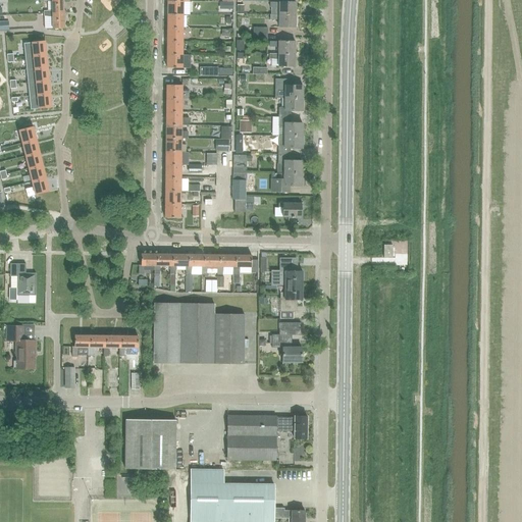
[(43,0),(52,1),(52,10),(52,13),(63,12),(62,0),(43,0)]
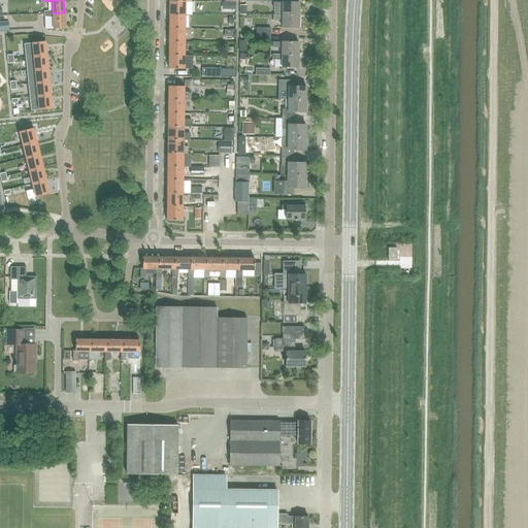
[(169,1),(169,14),(185,14),(185,2),(186,2),(169,1)]
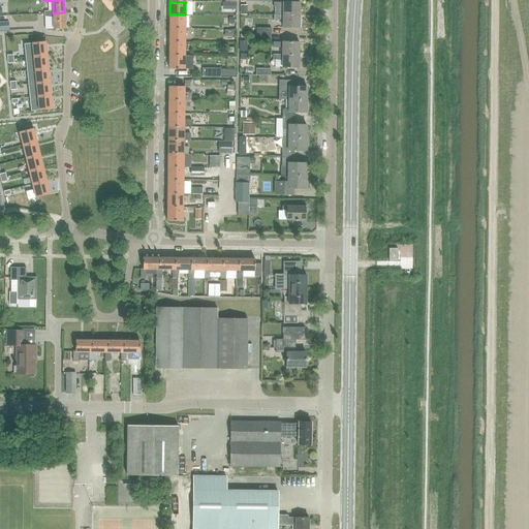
[(273,2),(273,7),(282,7),(282,14),(299,14),(299,2),(282,2),(273,2)]
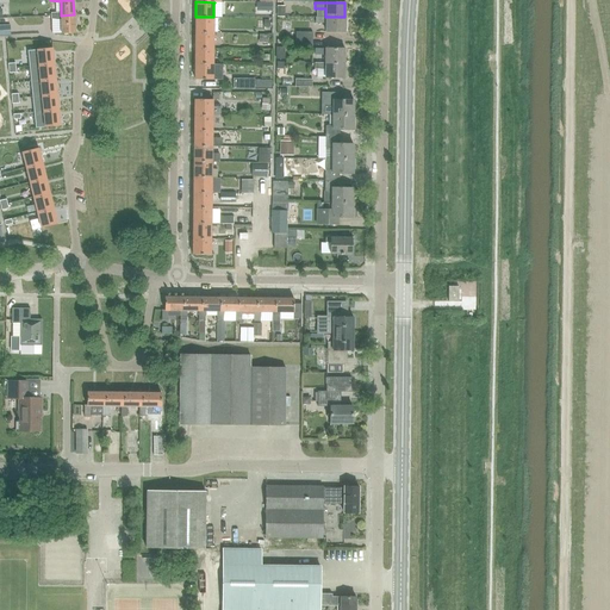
[(61,12),(51,13),(51,18),(61,19),(62,33),(72,33),(75,33),(74,14),(61,16),(61,12)]
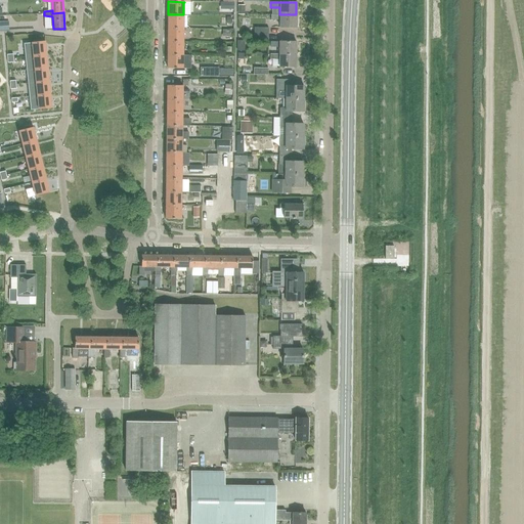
[(168,14),(167,28),(182,28),(183,14),(168,14)]
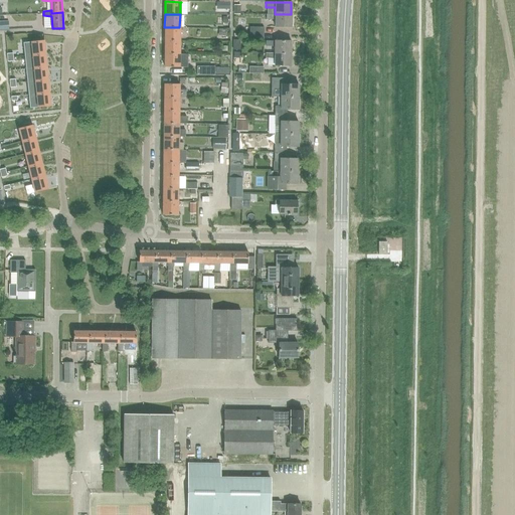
[(266,14),(266,19),(275,19),(275,26),(291,26),(291,14),(275,14),(268,14),(266,14)]
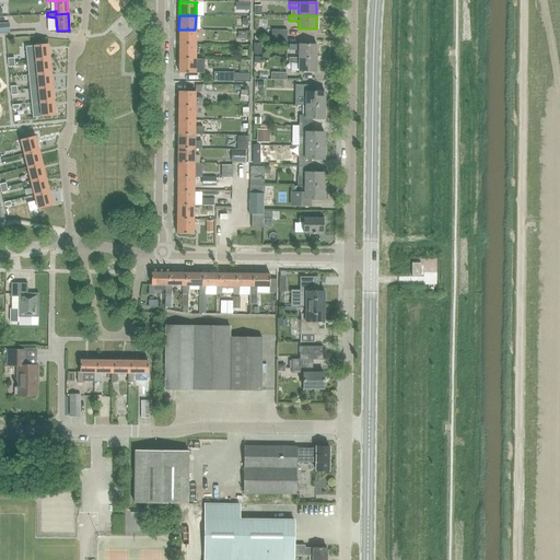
[(9,23),(0,23),(0,32),(10,32),(9,23)]
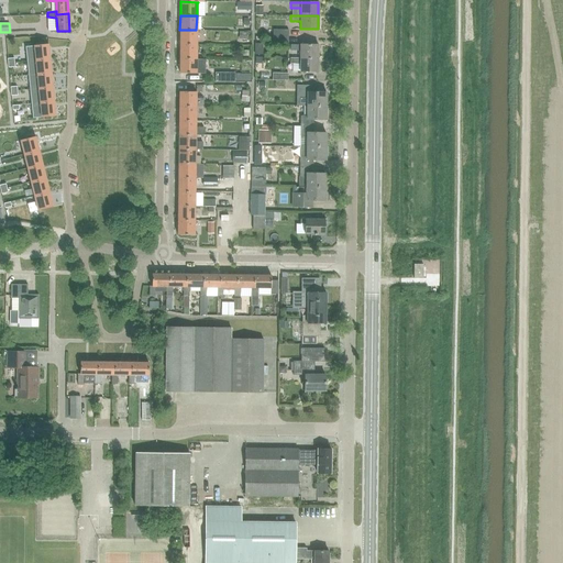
[(179,30),(179,44),(196,44),(196,30),(179,30)]
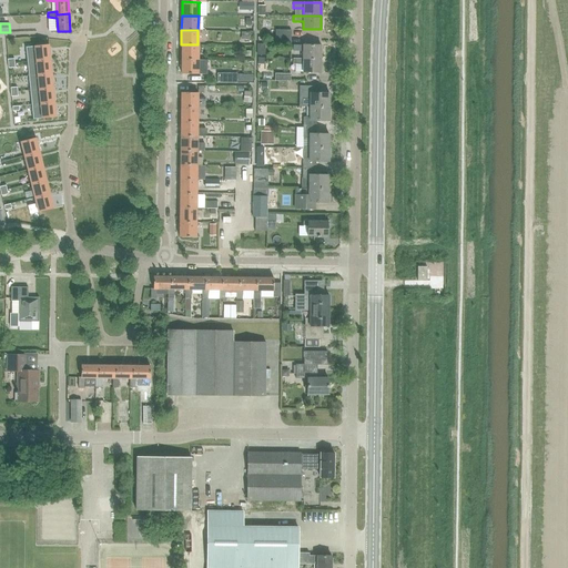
[(49,44),(26,48),(27,62),(50,60),(49,44)]
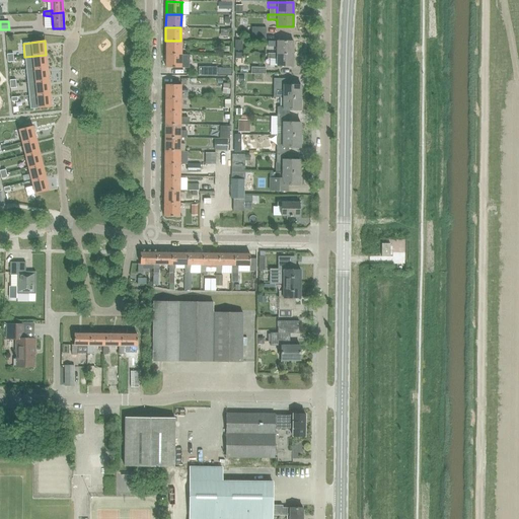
[(165,41),(165,54),(180,54),(180,41),(165,41)]
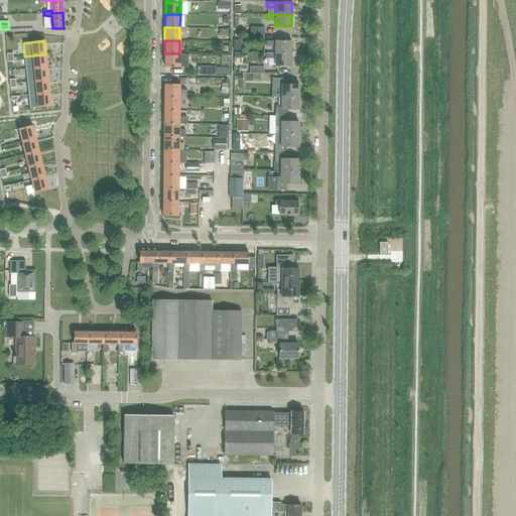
[(266,41),(266,45),(274,46),(274,53),(290,53),(290,40),(274,40),(274,41),(266,41)]
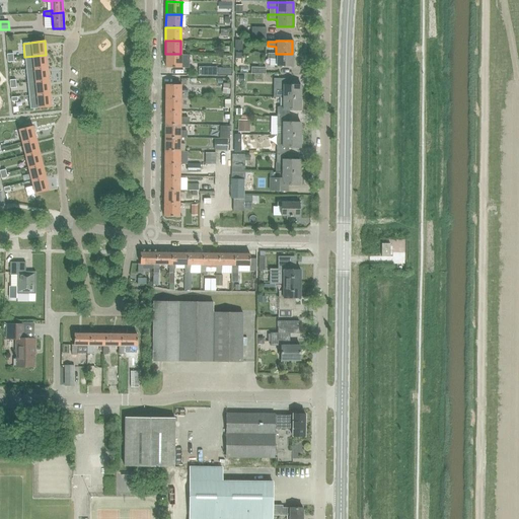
[(267,53),(267,59),(276,59),(276,66),(292,66),(292,54),(276,54),(267,53)]
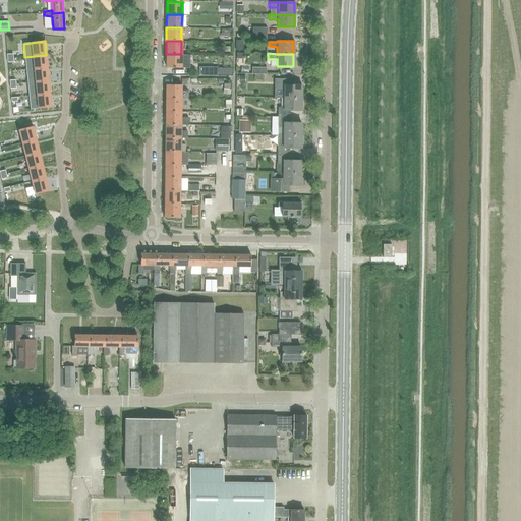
[(166,54),(166,67),(181,68),(189,68),(190,56),(181,55),(181,54),(166,54)]
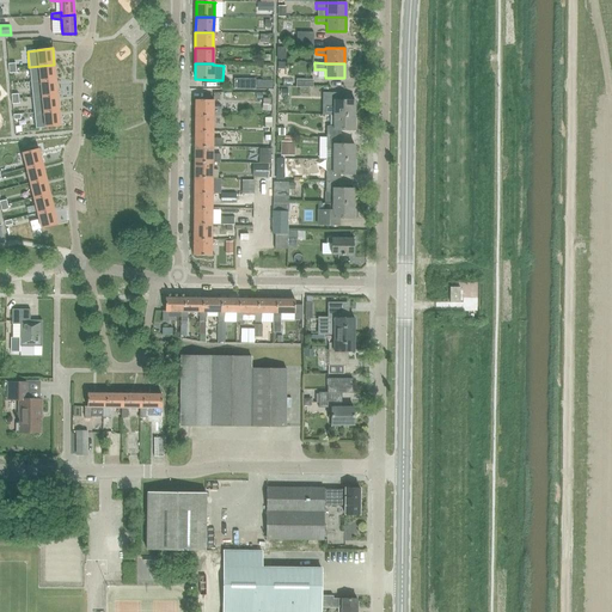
[(54,65),(29,67),(30,83),(55,80),(54,65)]
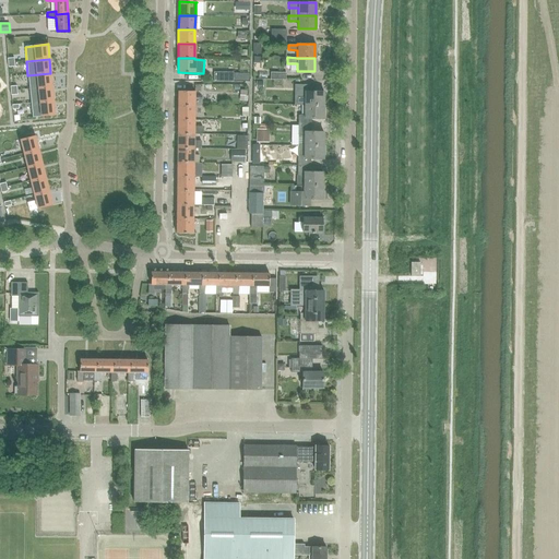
[(50,73),(27,75),(30,90),(52,86),(50,73)]
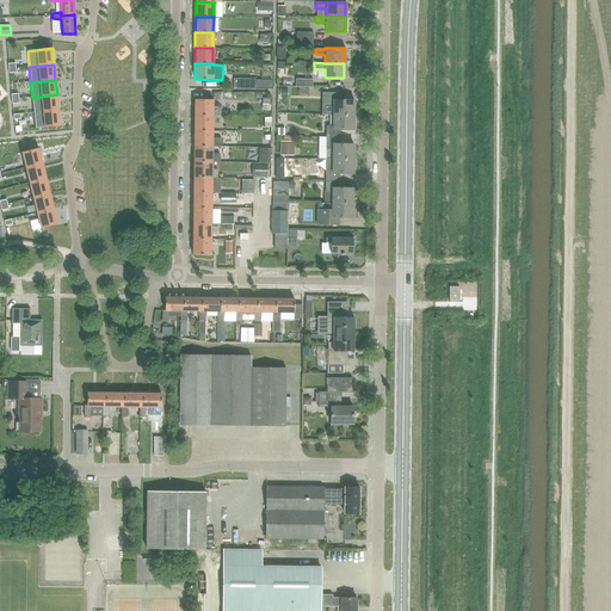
[(326,93),(326,104),(333,106),(333,115),(353,115),(353,100),(340,100),(340,92),(326,93)]
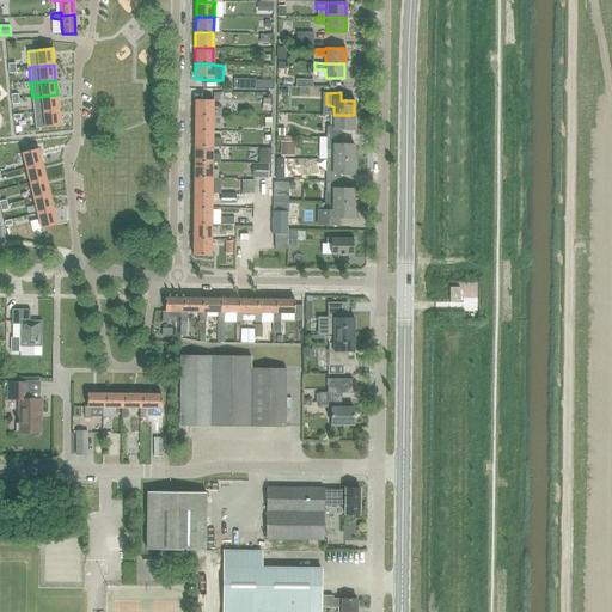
[(57,95),(32,98),(34,112),(59,110),(57,95)]
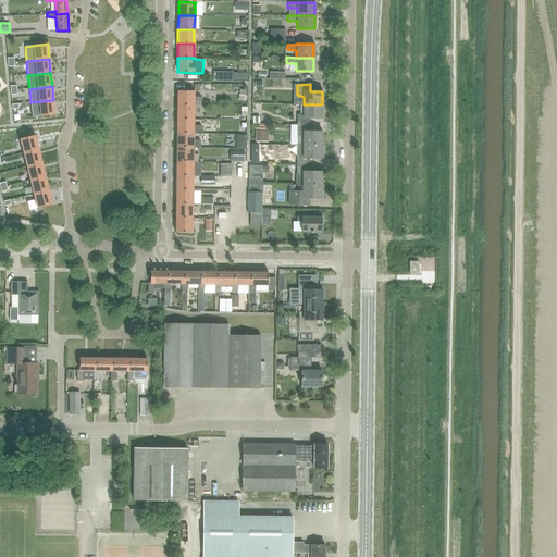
[(177,90),(177,104),(194,106),(201,106),(201,98),(194,98),(194,91),(177,90)]
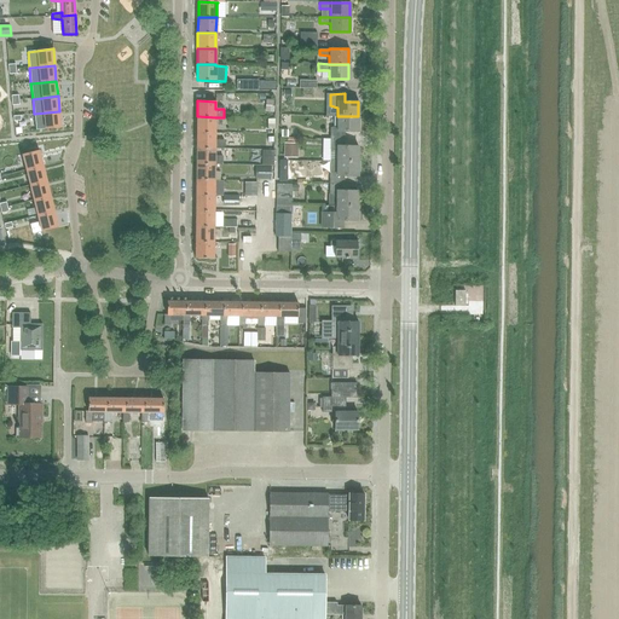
[(59,111),(34,114),(35,131),(61,128),(59,111)]
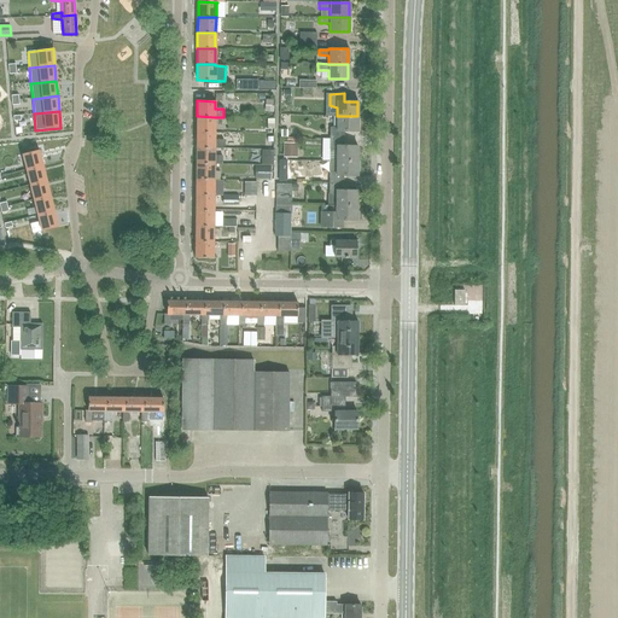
[(197,116),(197,132),(215,132),(215,117),(197,116)]
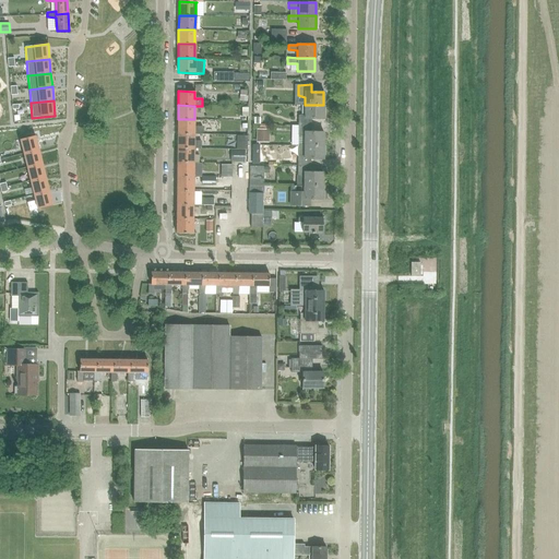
[(297,116),(297,126),(310,126),(310,118),(322,119),(323,105),(305,105),(305,114),(297,116)]
